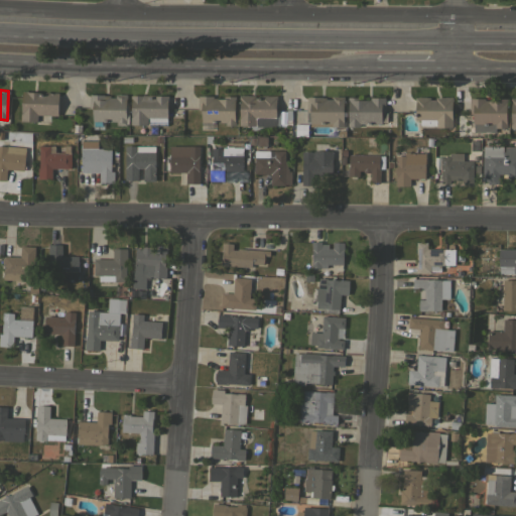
[(37,114),(37,121),(19,120),(20,113),(21,113),(22,91),(58,92),(57,115),(37,114)]
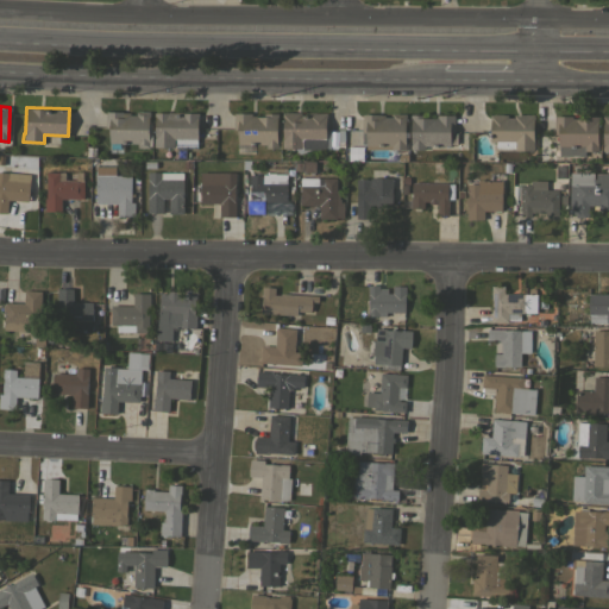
[(105,111),(123,112),(130,112),(130,114),(136,114),(136,111),(150,111),(150,115),(149,115),(148,143),(149,143),(149,148),(137,148),(137,143),(123,143),(123,152),(110,152),(110,143),(108,143),(108,127),(105,127),(105,111)]
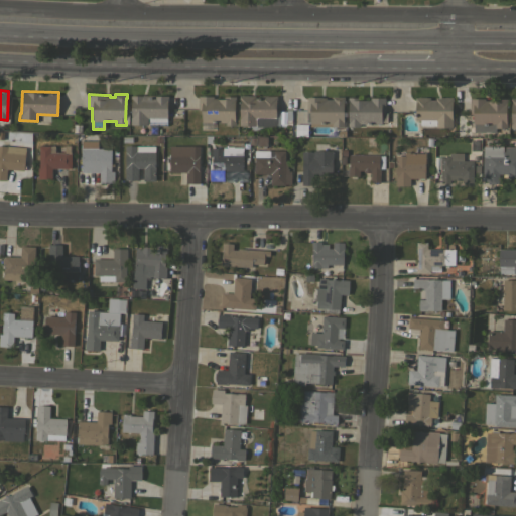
[(168,96),(168,99),(167,99),(167,117),(166,117),(166,125),(148,125),(148,118),(147,118),(146,125),(130,124),(130,117),(131,98),(130,98),(130,95),(168,96)]
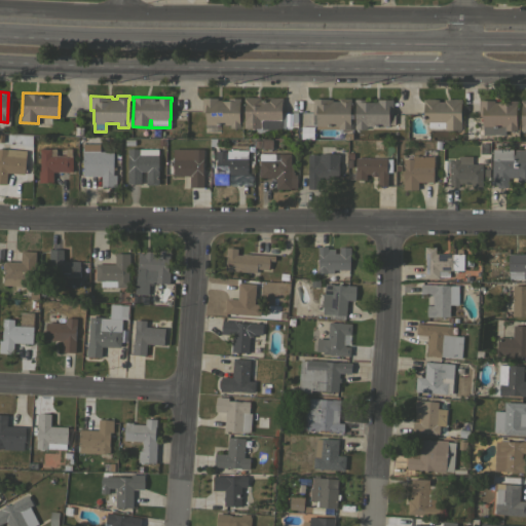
[(285,128),(264,128),(264,133),(256,133),(256,127),(243,127),(243,120),(243,101),(243,97),(260,97),(260,100),(266,100),(266,98),(282,98),(282,101),(280,101),(280,111),(285,111),(285,128)]
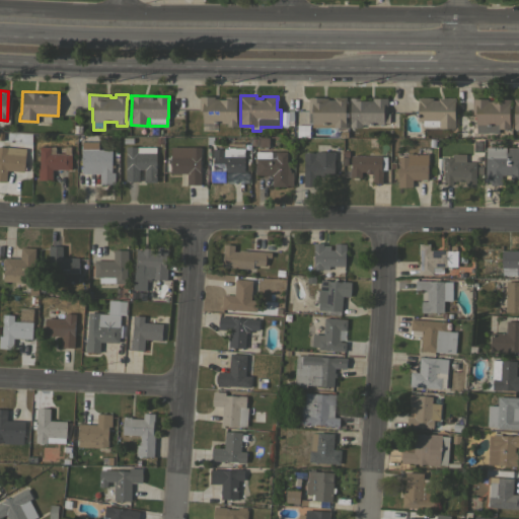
[(199,96),(214,96),(214,98),(225,98),(225,96),(237,96),(237,99),(236,99),(235,122),(236,122),(236,126),(226,126),(226,123),(213,123),(213,125),(202,125),(202,109),(199,109),(199,96)]
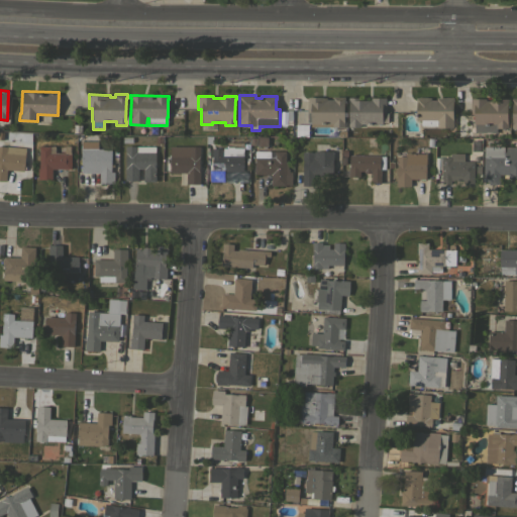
[(307,97),(321,97),(326,97),(326,99),(332,99),(332,96),(343,96),(343,116),(346,116),(346,123),(344,123),(344,126),(310,126),(310,121),(307,121),(307,97)]
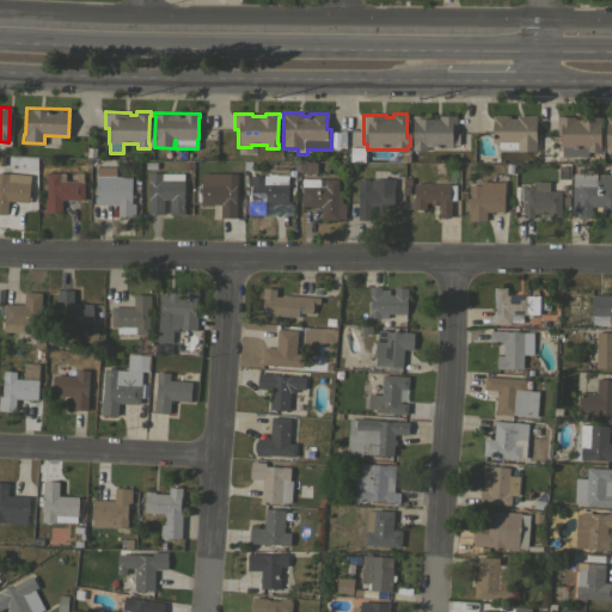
[(427,146),(427,150),(411,150),(411,145),(412,145),(412,115),(424,115),(424,117),(439,117),(439,115),(457,115),(457,133),(459,133),(459,145),(452,145),(452,146),(427,146)]
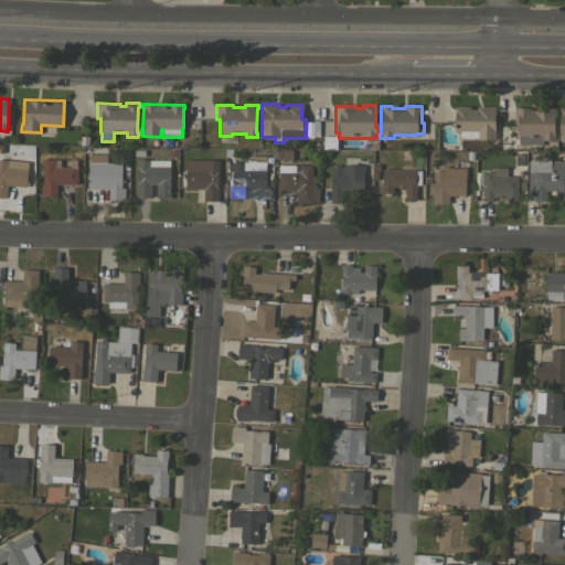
[(455,131),(455,109),(454,109),(454,106),(470,106),(470,109),(477,109),(477,106),(496,106),(496,110),(494,110),(494,130),(496,130),(496,139),(477,139),(477,131),(460,131),(455,131)]
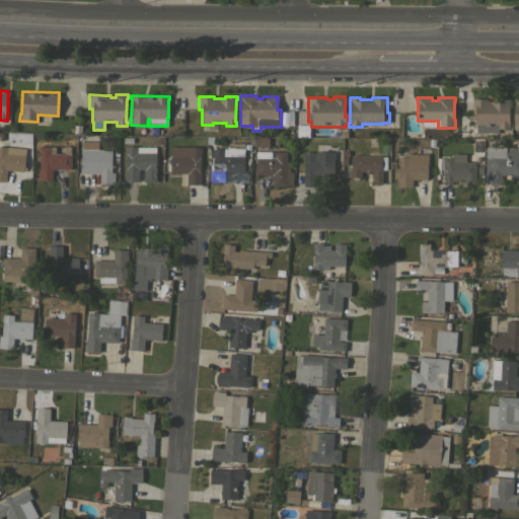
[(476,133),(476,125),(475,125),(475,114),(471,114),(472,98),(487,98),(487,100),(498,100),(498,98),(510,98),(510,103),(509,103),(509,123),(509,128),(498,128),(498,133),(476,133)]
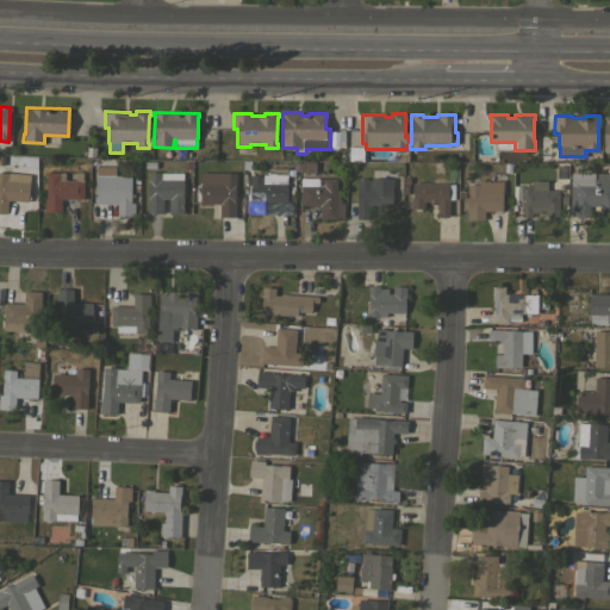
[(609,118),(598,118),(597,153),(609,153),(609,147),(609,118)]
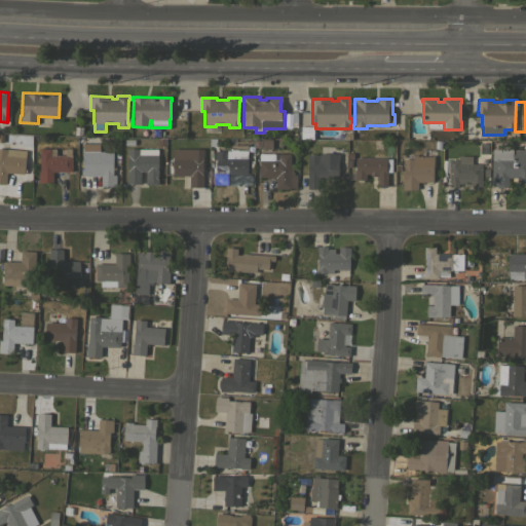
[(82,176),(82,151),(83,151),(83,142),(95,142),(95,151),(104,151),(104,152),(112,152),(112,175),(115,175),(115,187),(101,187),(101,176),(82,176)]
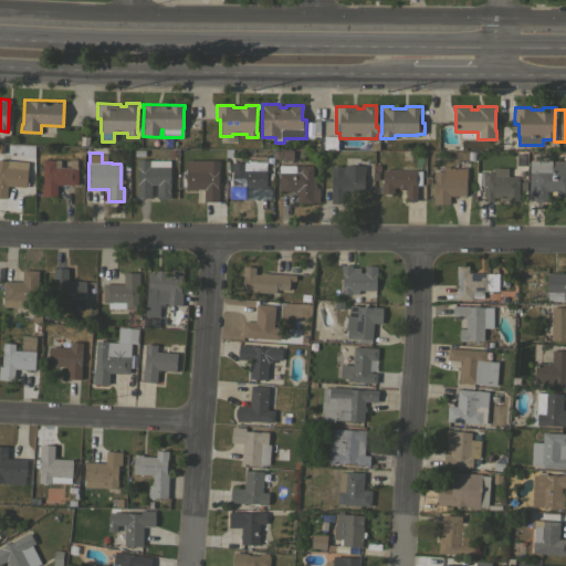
[(248,156),(266,156),(266,166),(269,166),(269,171),(265,171),(265,187),(247,187),(247,199),(230,198),(230,186),(232,186),(232,170),(232,163),(243,163),(243,161),(248,161),(248,156)]
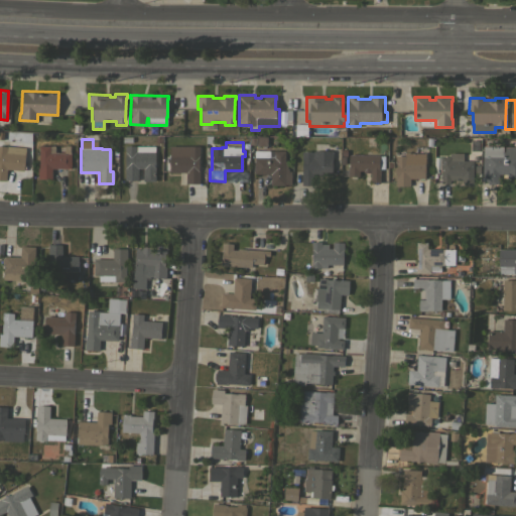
[(154,144),(154,167),(155,167),(155,180),(143,180),(143,168),(137,168),(137,179),(124,179),(125,145),(135,145),(135,151),(136,151),(136,143),(154,144)]
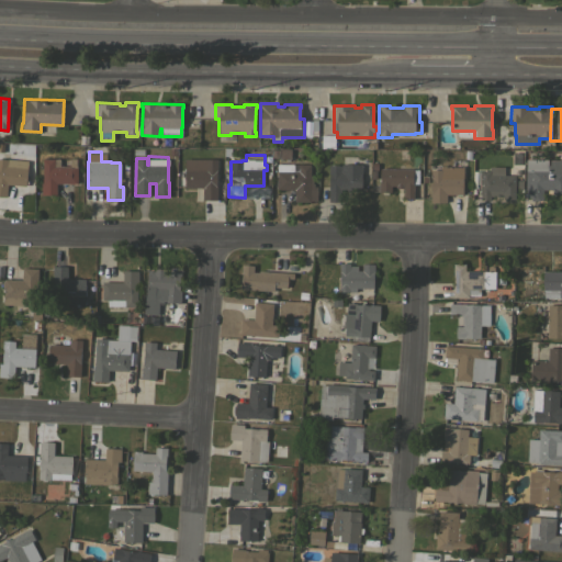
[(25,186),(7,184),(6,197),(0,195),(0,158),(7,159),(7,158),(27,160),(25,186)]
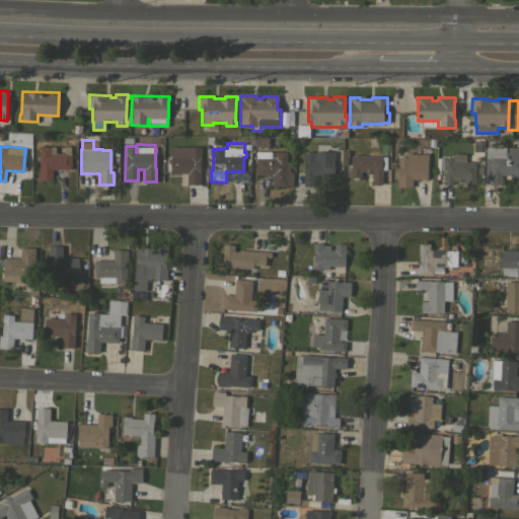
[(52,169),(53,179),(38,179),(38,168),(39,168),(39,146),(55,146),(55,153),(65,153),(65,146),(70,146),(70,153),(71,153),(71,169),(52,169)]
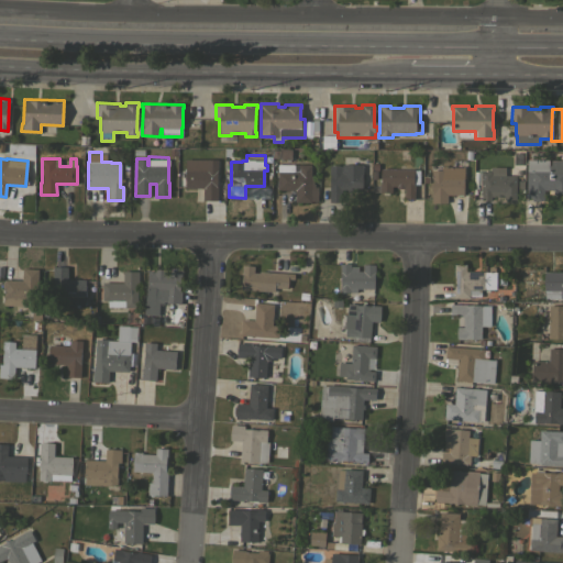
[(218,172),(217,172),(217,185),(218,185),(218,200),(202,200),(202,188),(185,188),(185,177),(181,177),(181,173),(185,173),(185,158),(218,159),(218,163),(218,172)]
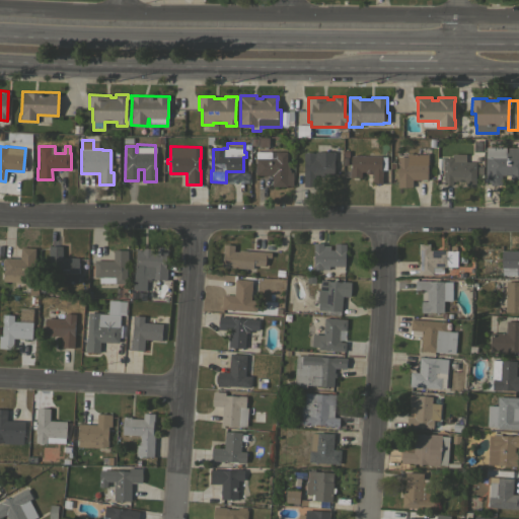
[(518,179),(511,179),(511,178),(509,178),(510,174),(501,174),(501,183),(499,183),(499,184),(490,184),(490,182),(485,181),(486,146),(506,147),(506,152),(507,152),(507,147),(518,147),(518,179)]
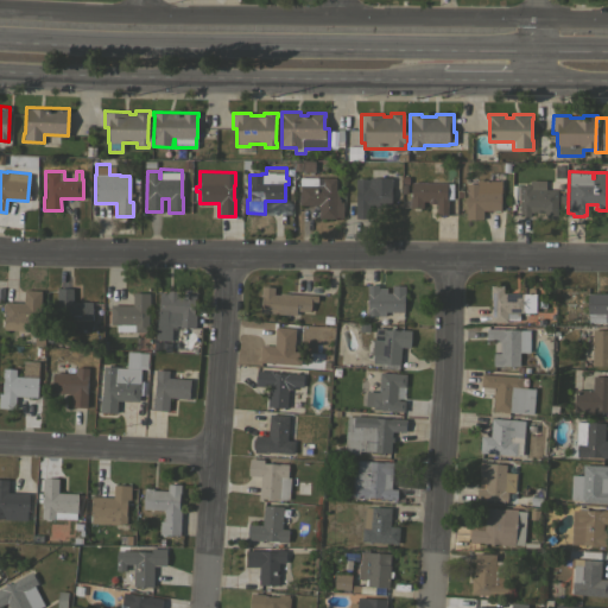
[(335,203),(342,203),(342,217),(335,217),(318,217),(318,204),(299,204),(299,177),(335,177),(335,203)]
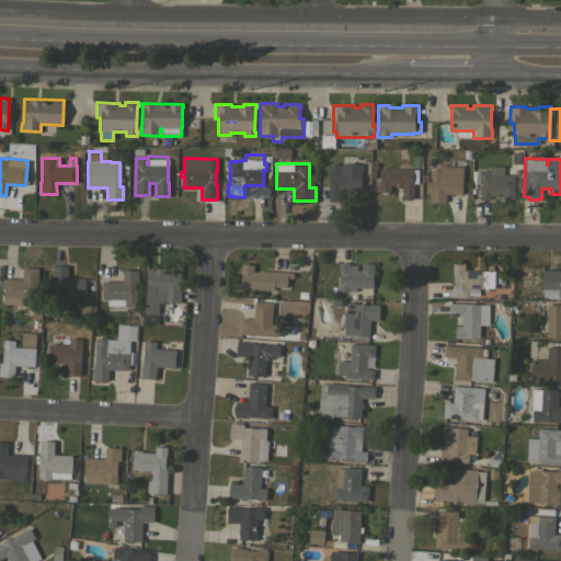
[(328,186),(329,186),(329,173),(328,173),(328,164),(340,164),(340,163),(362,163),(362,172),(361,172),(361,189),(339,189),(339,202),(328,201),(328,186)]
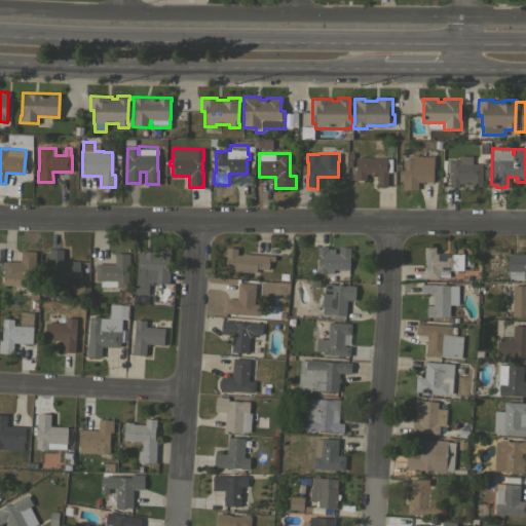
[(412,155),(434,155),(434,165),(433,165),(433,182),(417,182),(417,189),(403,189),(403,179),(404,179),(404,166),(403,166),(403,158),(412,158),(412,155)]
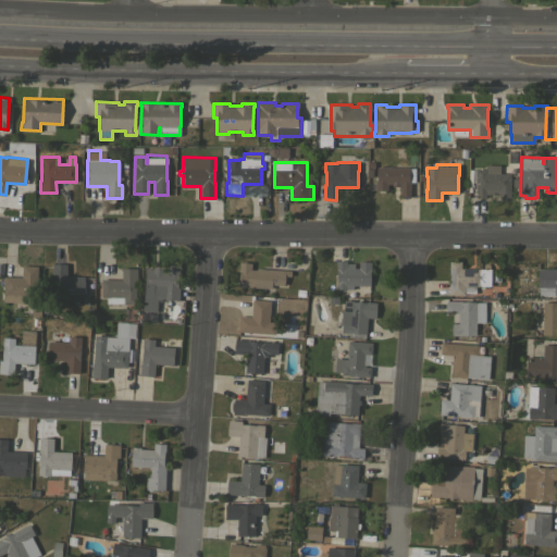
[(485,198),(475,198),(477,169),(485,169),(485,164),(499,165),(499,173),(510,173),(510,197),(498,197),(498,195),(485,194),(485,198)]
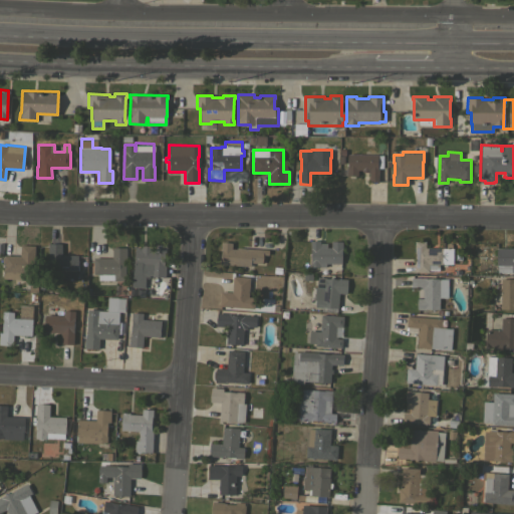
[(377,154),(377,155),(382,155),(382,168),(378,168),(378,181),(368,181),(368,172),(361,172),(361,170),(357,170),(357,176),(354,176),(354,178),(349,178),(349,176),(346,176),(346,168),(347,168),(347,154),(377,154)]
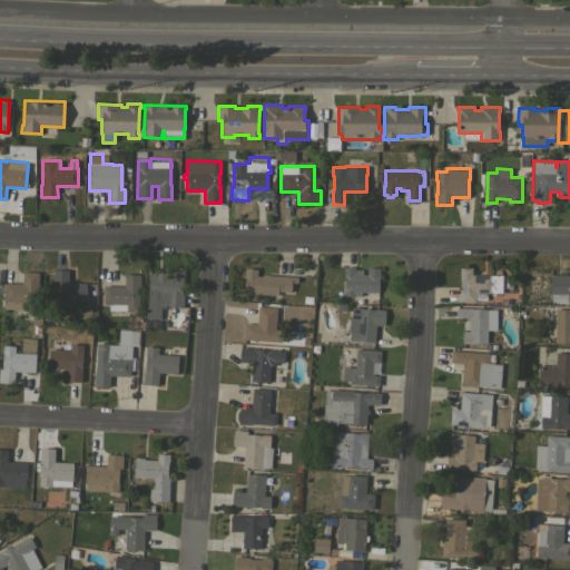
[(362,292),(361,296),(344,295),(344,266),(354,267),(354,269),(362,269),(362,274),(366,274),(367,267),(380,267),(380,276),(379,276),(379,292),(362,292)]
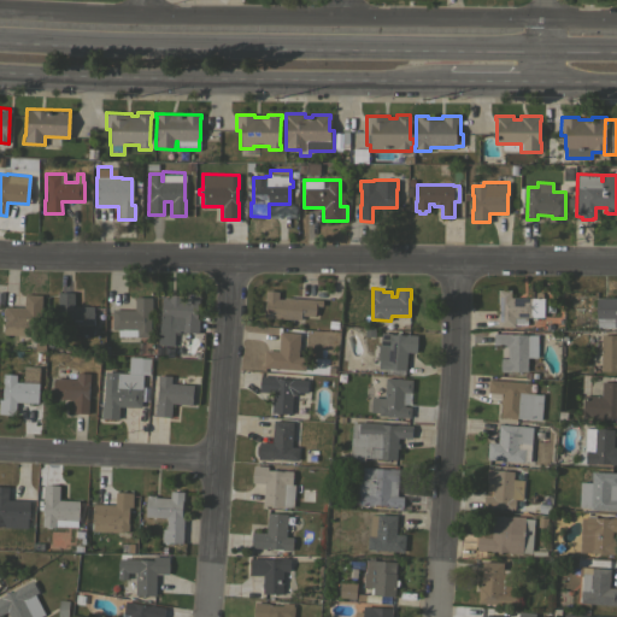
[(498,289),(511,289),(510,297),(535,298),(535,292),(542,292),(542,298),(544,298),(544,317),(527,317),(527,325),(515,325),(515,327),(497,327),(498,289)]
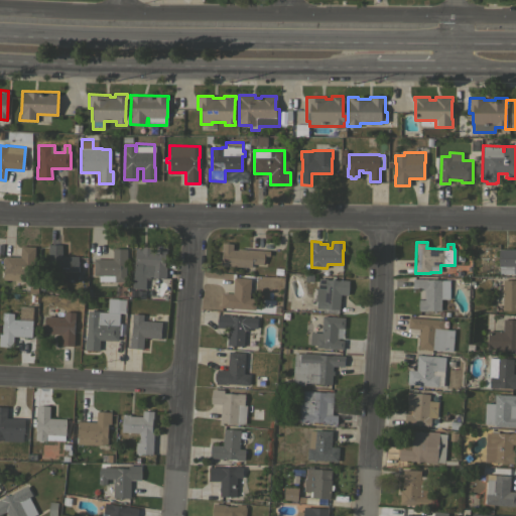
[(269,250),(269,255),(263,255),(263,264),(252,263),(251,267),(221,265),(222,251),(221,251),(222,243),(233,243),(232,249),(237,250),(237,248),(269,250)]
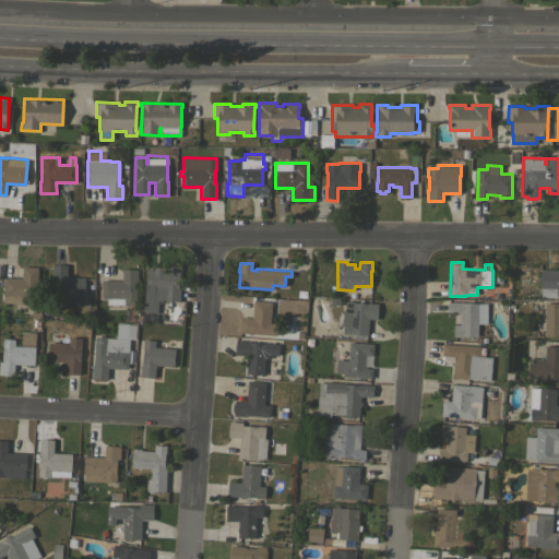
[(85,277),(85,294),(84,294),(84,304),(62,304),(62,300),(52,300),(54,280),(52,280),(52,264),(67,264),(67,276),(85,277)]
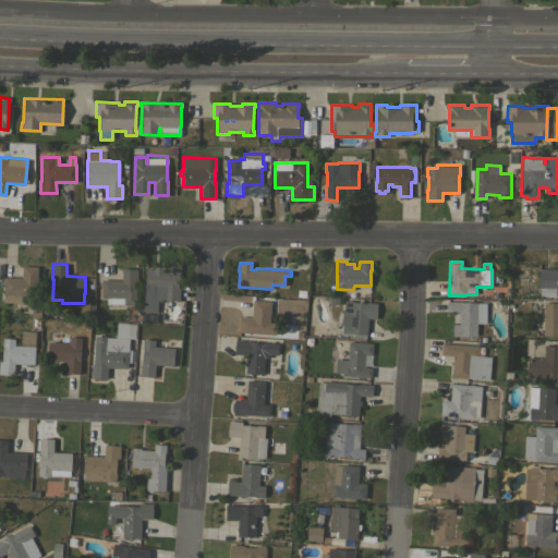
[(36,304),(2,302),(3,286),(2,286),(2,279),(3,279),(4,277),(21,278),(22,265),(38,266),(36,304)]
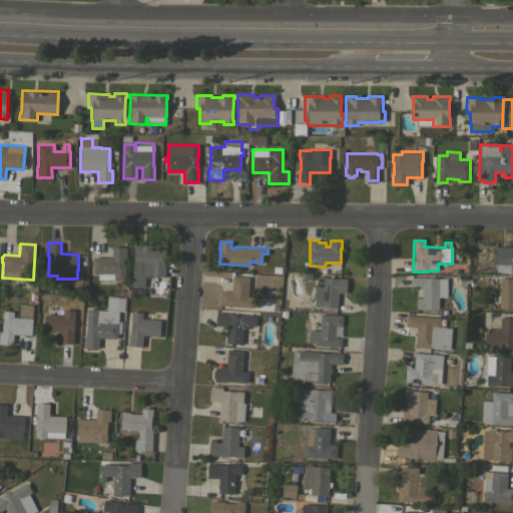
[(132,275),(133,260),(134,246),(141,246),(141,244),(149,245),(149,248),(154,248),(154,243),(165,243),(165,251),(164,251),(163,265),(165,265),(164,277),(151,276),(150,277),(132,275)]
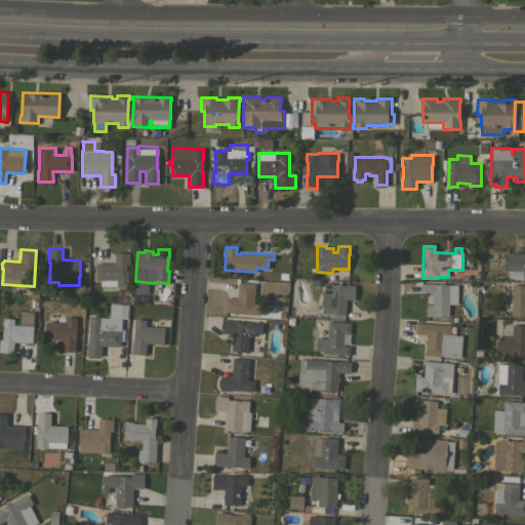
[(114,263),(114,252),(129,252),(129,265),(127,265),(127,286),(99,286),(99,280),(95,280),(95,263),(114,263)]
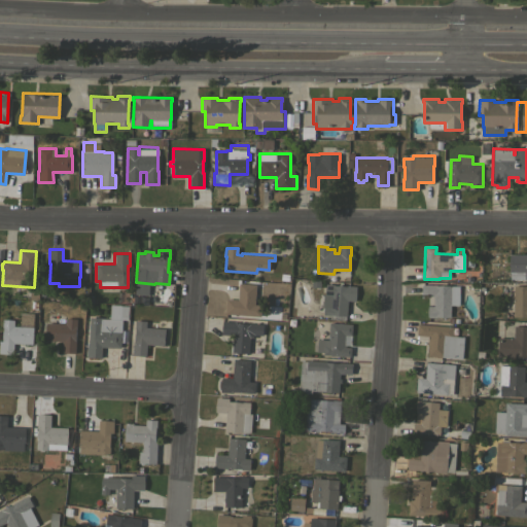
[(526,254),(526,279),(510,279),(510,272),(508,271),(508,254),(526,254)]
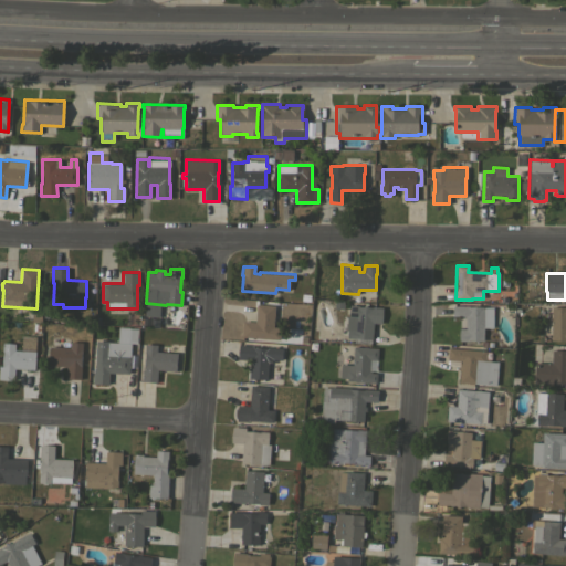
[(242,336),(243,321),(255,322),(257,304),(274,305),(273,326),(280,327),(280,339),(242,336)]
